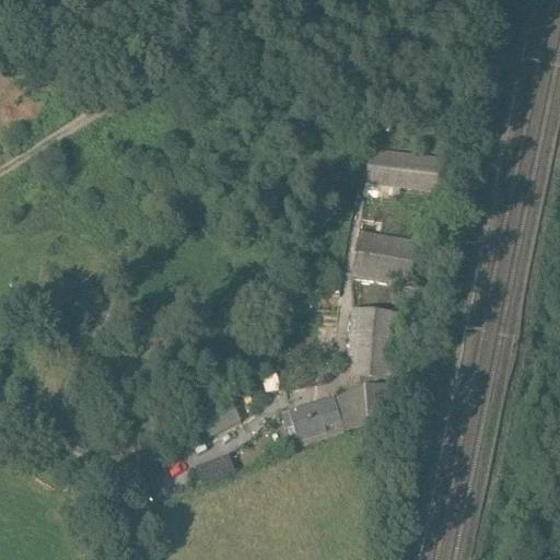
[(451,158),(369,148),(364,186),(446,196),(451,158)]
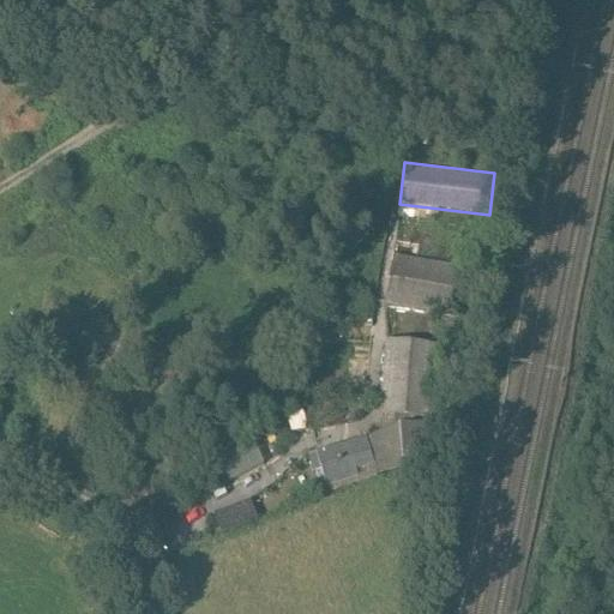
[(463,271),(393,259),(385,304),(455,317),(463,271)]
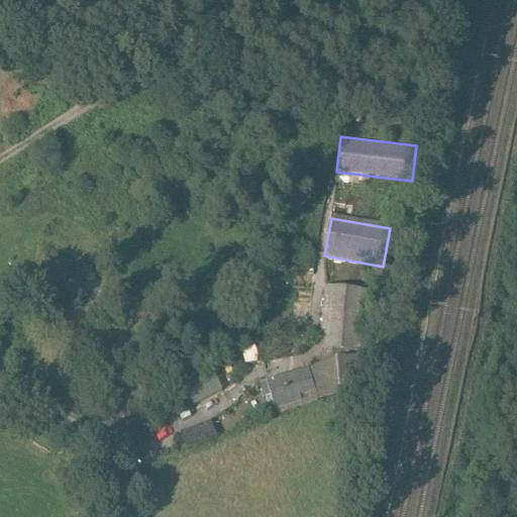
[(367,287),(324,284),(319,347),(363,348),(367,287)]
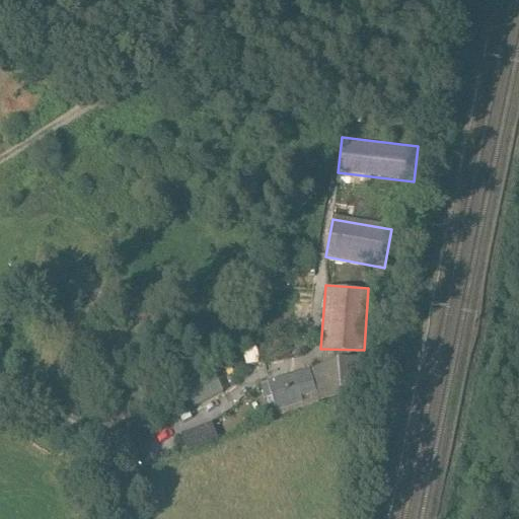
[(256,345),(242,348),(244,359),(258,356),(256,345)]
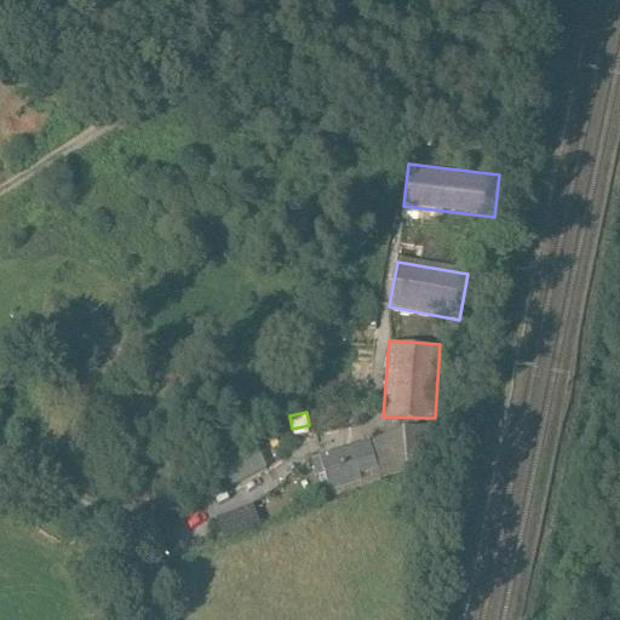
[(429,426),(385,432),(390,466),(432,461),(429,426)]
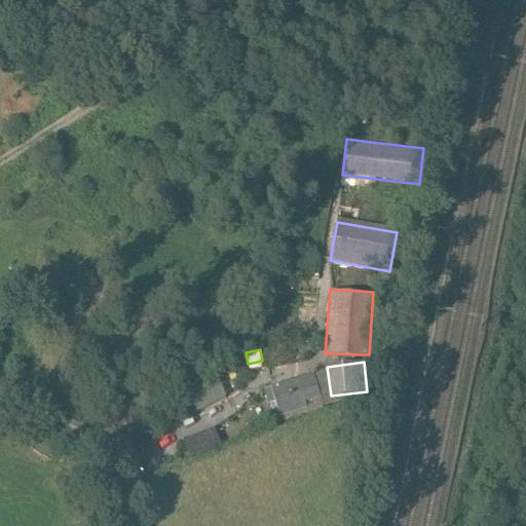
[(321,403),(313,375),(266,387),(273,415),(321,403)]
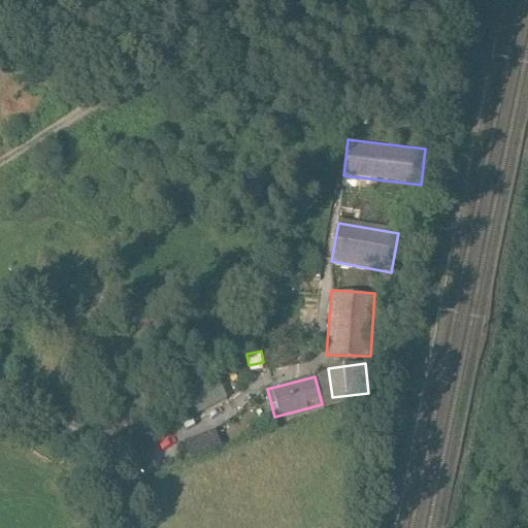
[(218,378),(187,394),(196,414),(227,398),(218,378)]
